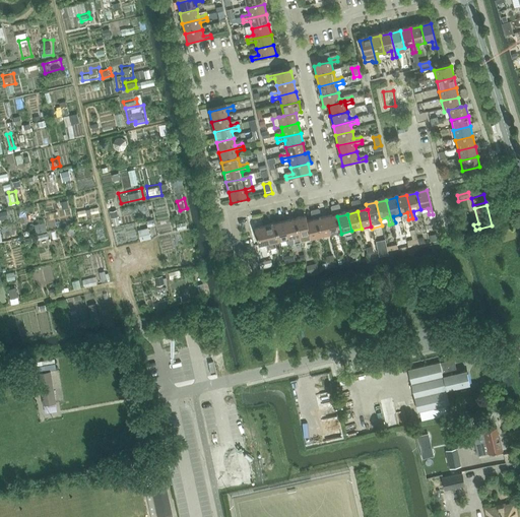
[(341,234),(337,216),(327,218),(331,236),(341,234)]
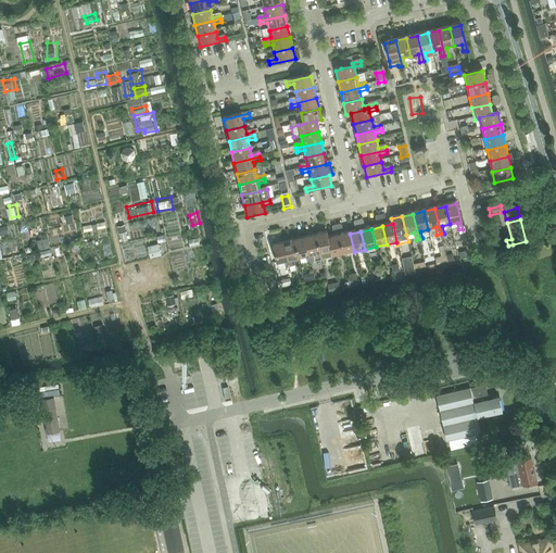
[(316,237),(321,262),(332,260),(332,258),(328,239),(327,234),(316,237)]
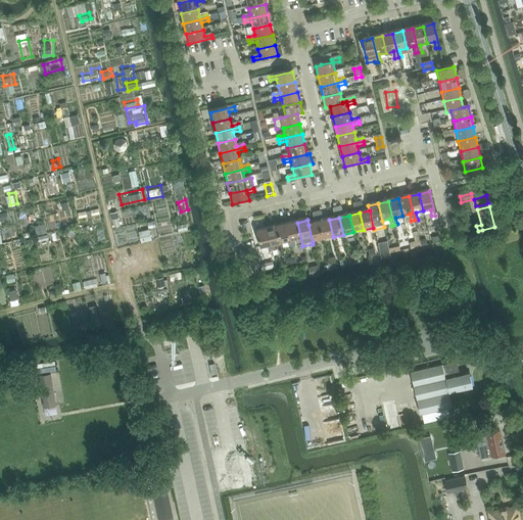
[(333,237),(329,220),(319,223),(323,239),(333,237)]
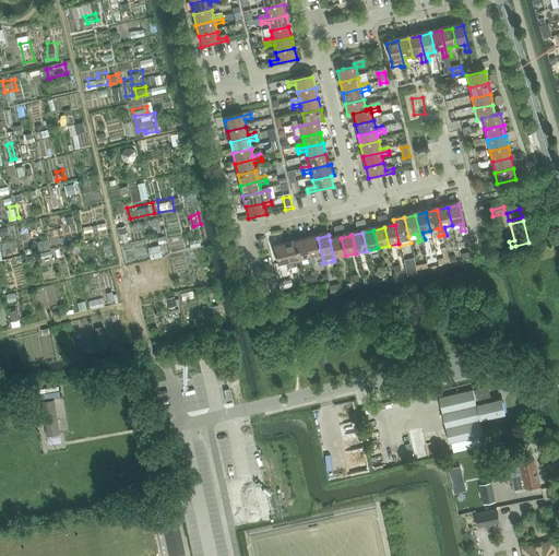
[(45,238),(34,239),(35,247),(46,246),(45,238)]
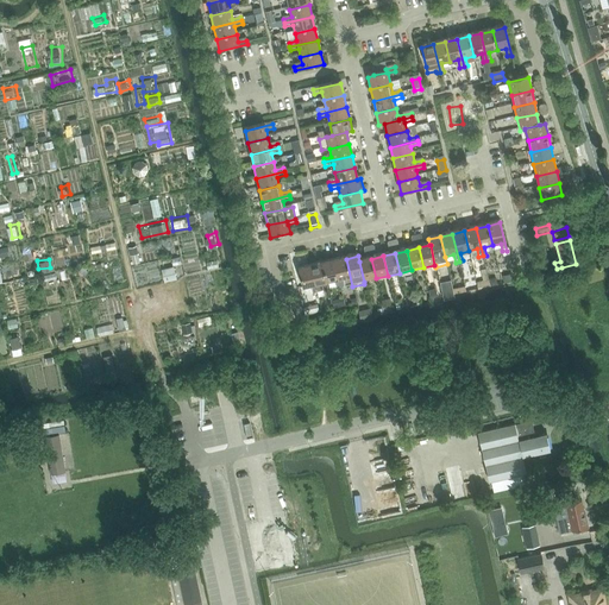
[(334,262),(341,289),(352,287),(346,259),(334,262)]
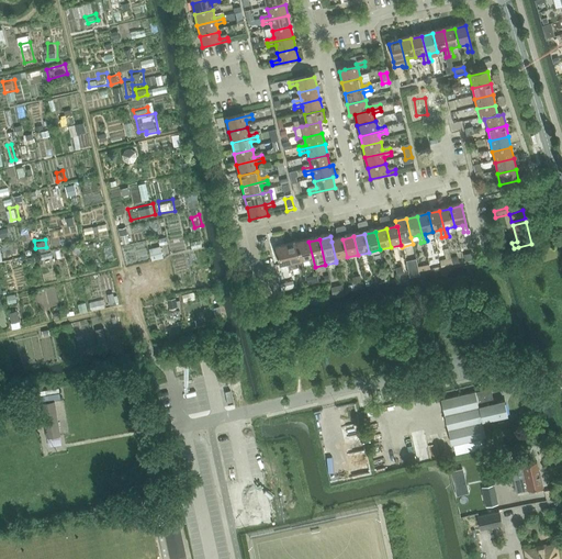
[(332,242),(336,260),(347,257),(343,239),(332,242)]
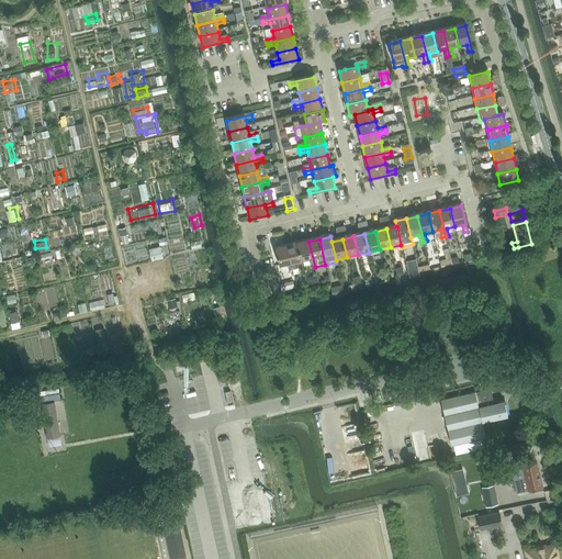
[(150,246),(155,258),(166,254),(161,242),(150,246)]
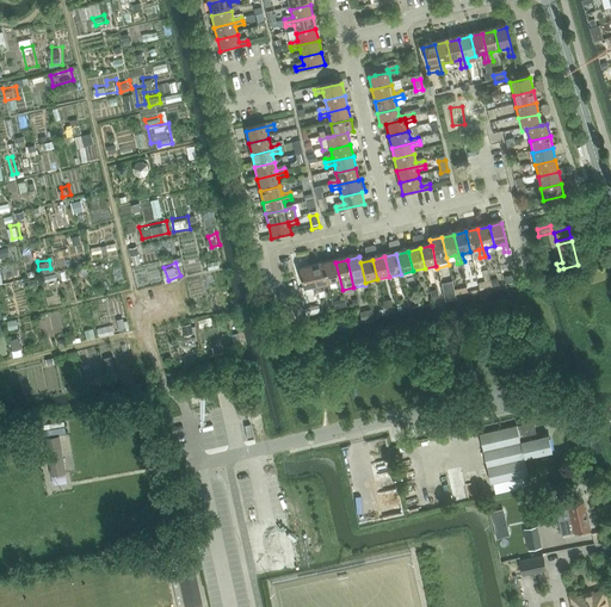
[(343,290),(335,262),(323,265),(328,285),(337,283),(338,291),(343,290)]
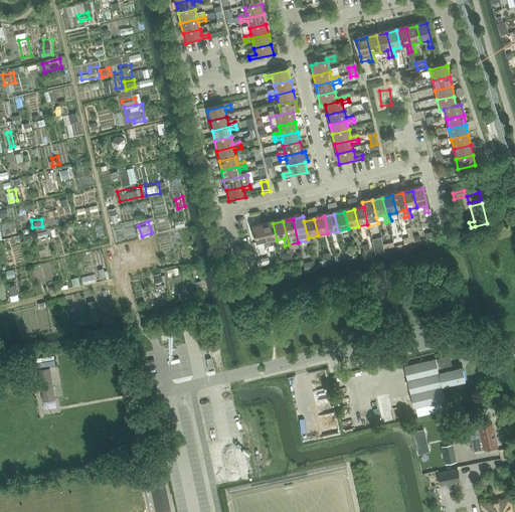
[(277,240),(273,223),(263,226),(269,249),(272,248),(270,242),(277,240)]
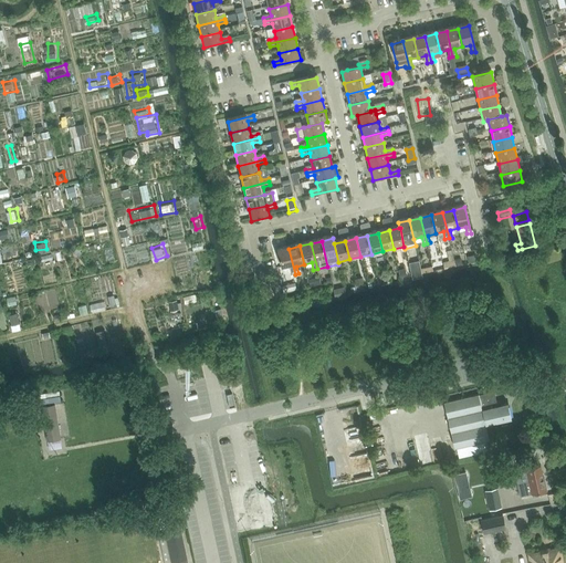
[(289,249),(278,251),(282,270),(290,268),(291,275),(295,274),(289,249)]
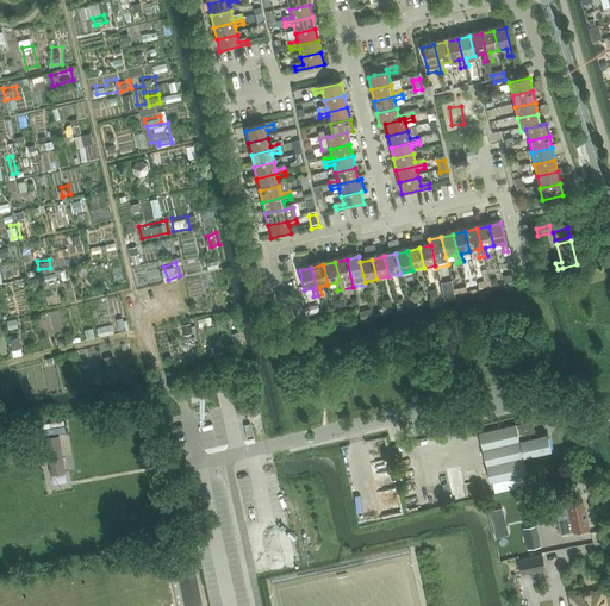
[(491,273),(478,277),(481,286),(493,281),(491,273)]
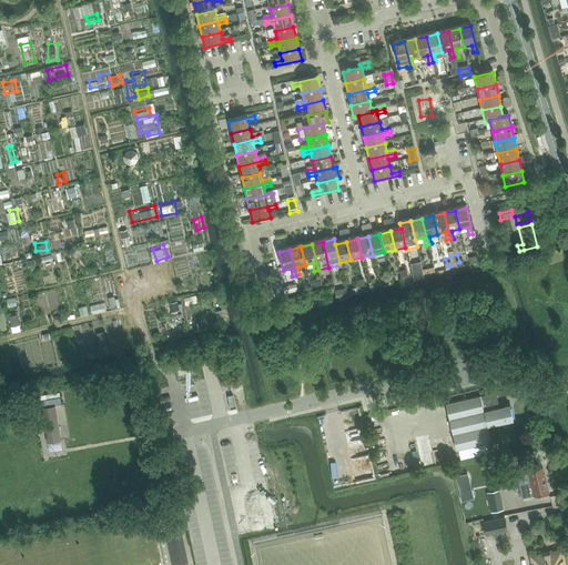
[(424,281),(422,271),(412,273),(414,283),(424,281)]
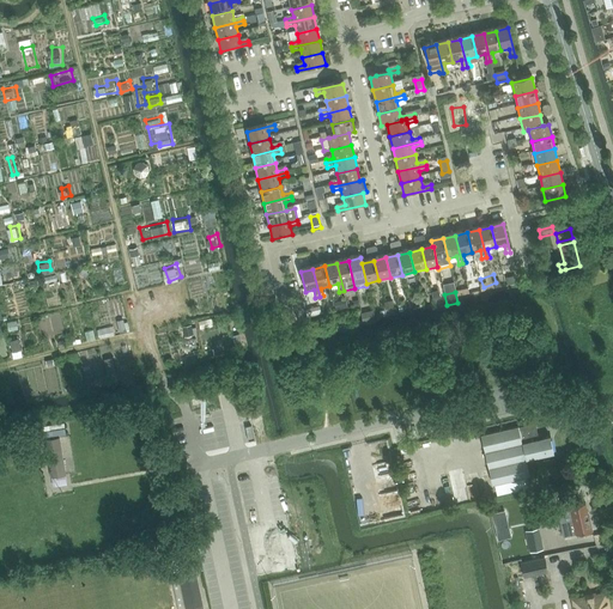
[(211,293),(200,294),(201,310),(212,309),(211,293)]
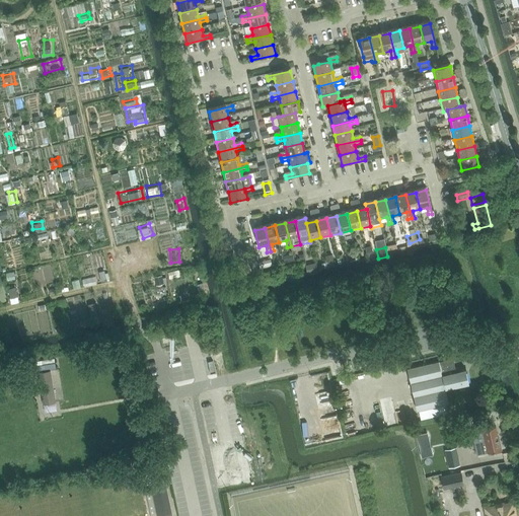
[(182,260),(191,258),(189,249),(180,251),(182,260)]
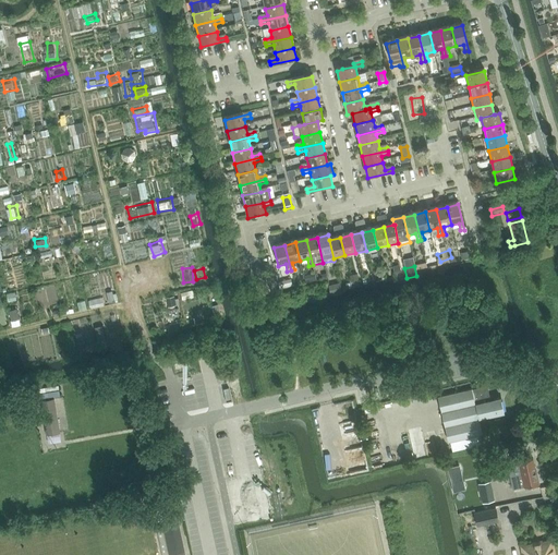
[(291,282),(278,286),(280,291),(292,288),(291,282)]
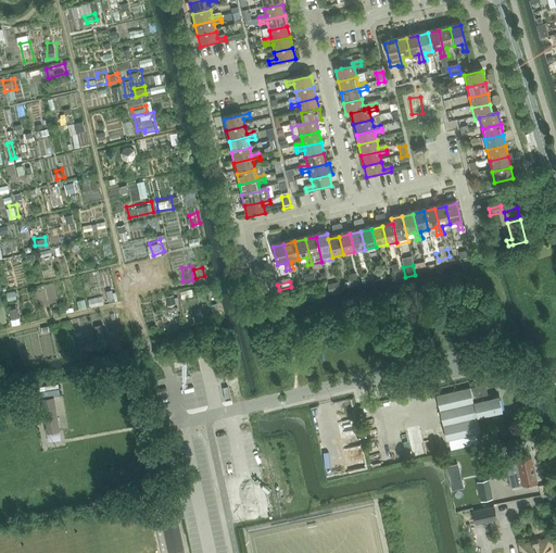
[(339,284),(328,287),(329,294),(340,292),(339,284)]
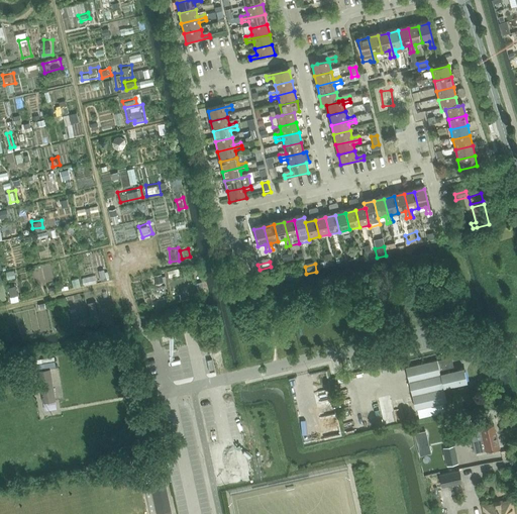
[(83,274),(85,283),(98,280),(96,272),(83,274)]
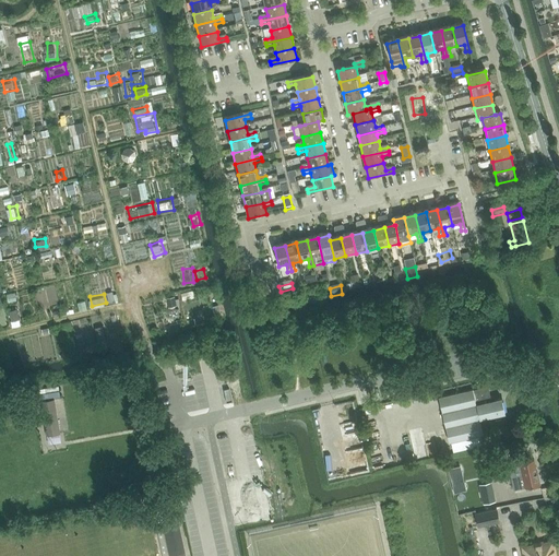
[(186,316),(203,315),(202,297),(185,298),(186,316)]
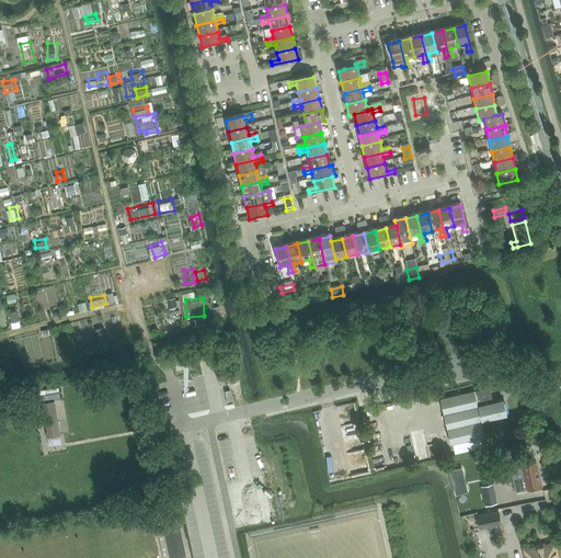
[(20,307),(11,308),(12,325),(22,325),(20,307)]
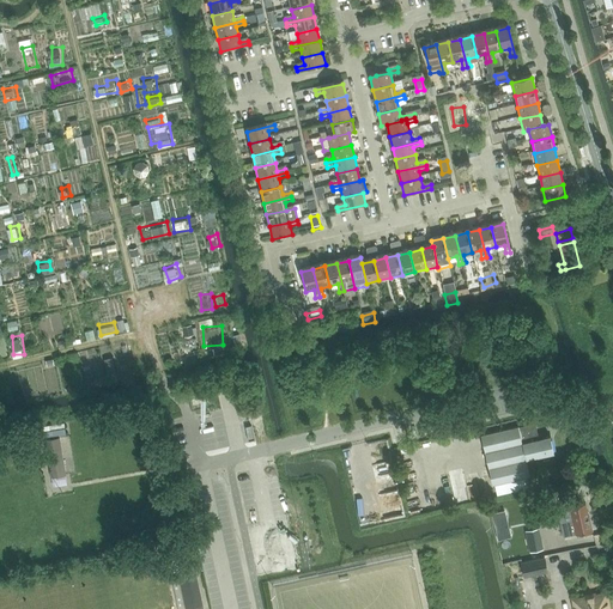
[(554,456),(550,439),(539,443),(538,439),(535,426),(519,431),(519,430),(481,439),(492,487),(530,479),(526,462),(554,456)]
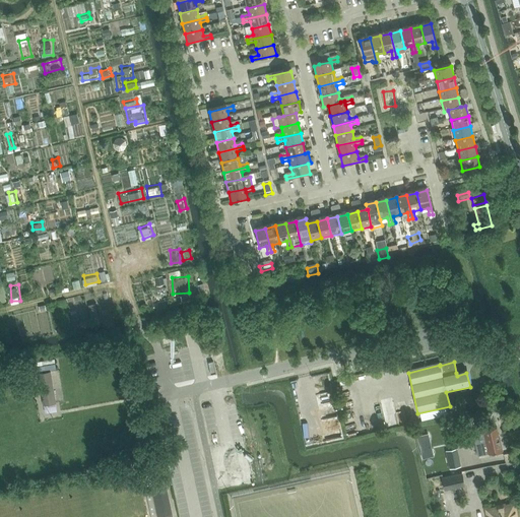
[(55,368),(31,372),(33,377),(56,373),(55,368)]
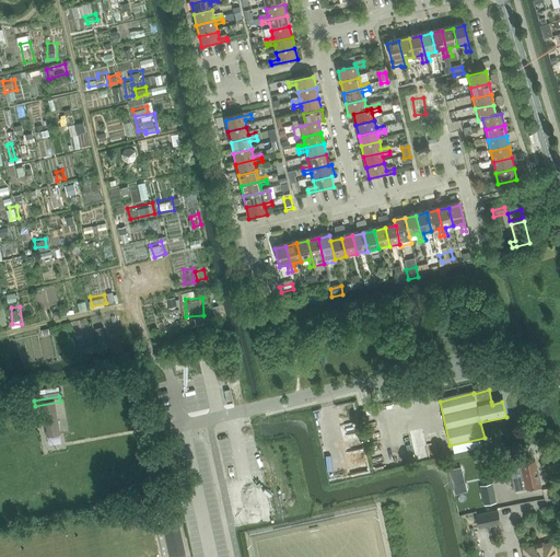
[(55,404),(42,406),(48,440),(60,437),(55,404)]
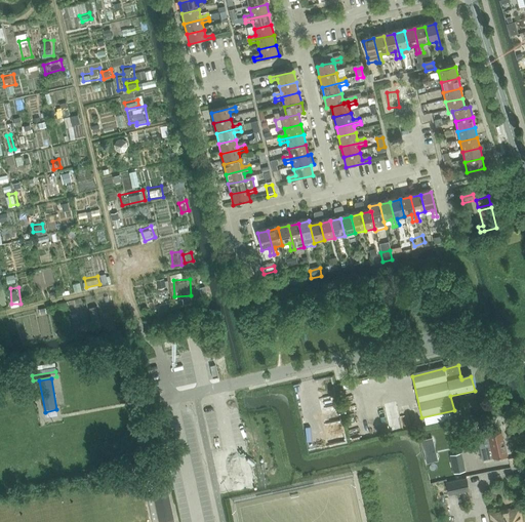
[(486,451),(481,452),(483,463),(493,460),(508,457),(503,441),(502,441),(501,434),(486,437),(488,450),(486,451)]
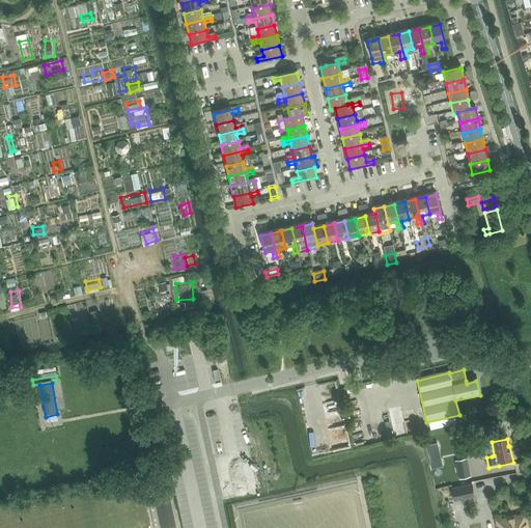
[(437,446),(426,448),(431,471),(442,468),(437,446)]
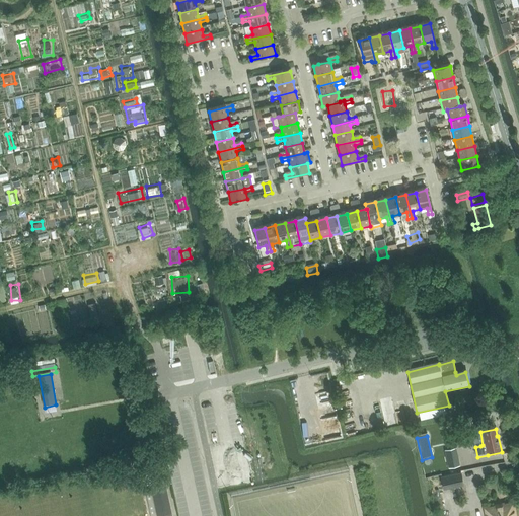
[(448,470),(459,468),(457,456),(456,456),(446,459),(448,470)]
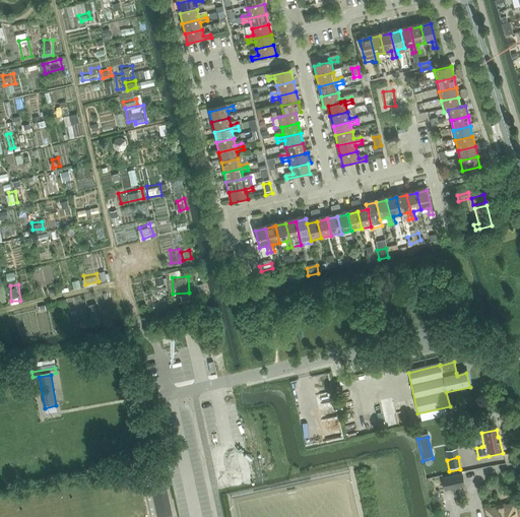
[(441,461),(431,462),(432,472),(442,471),(441,461)]
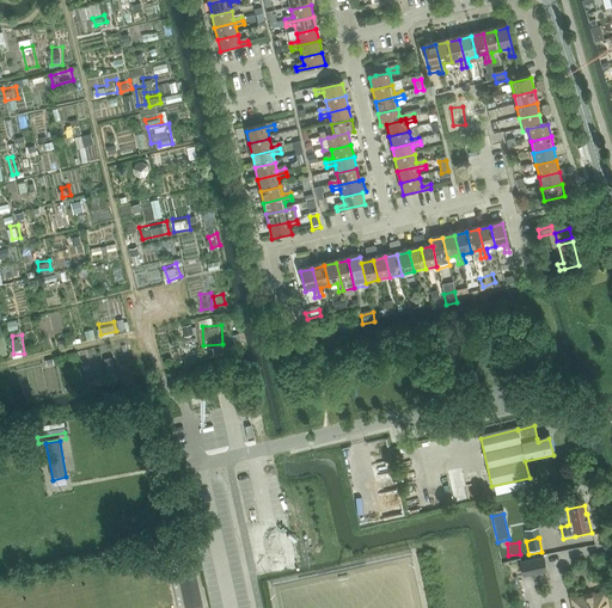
[(544,560),(520,565),(524,579),(546,575),(544,560)]
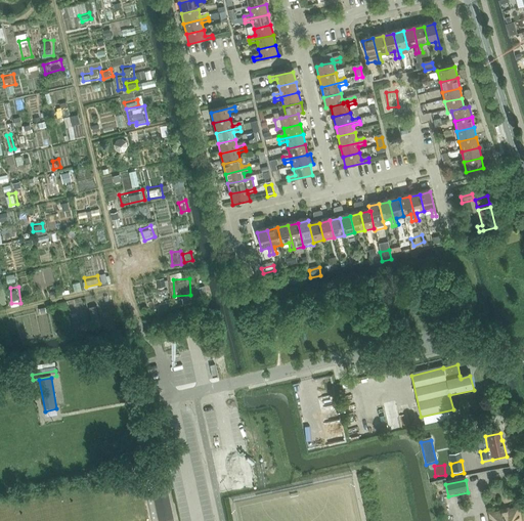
[(173,520),(168,492),(154,495),(158,520),(173,520)]
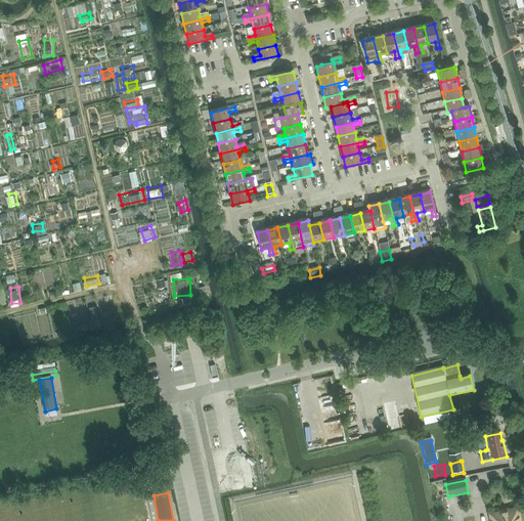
[(520,520),(518,510),(490,515),(491,520),(520,520)]
